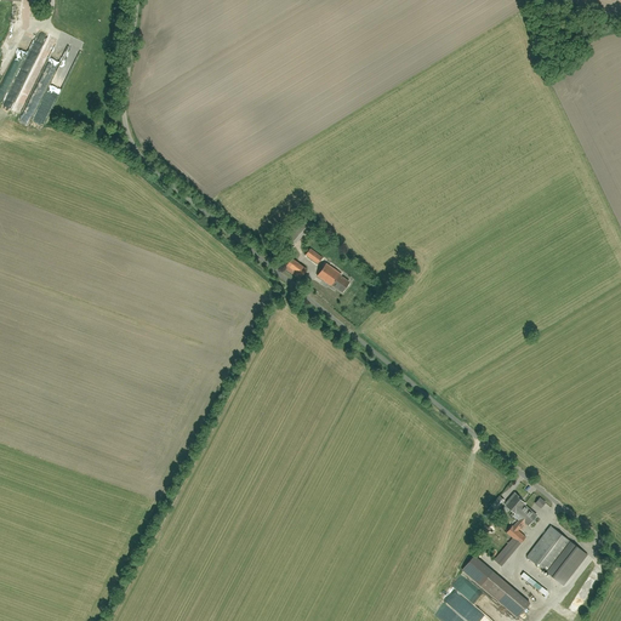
[(313,248),(307,258),(317,265),(324,255),(313,248)]
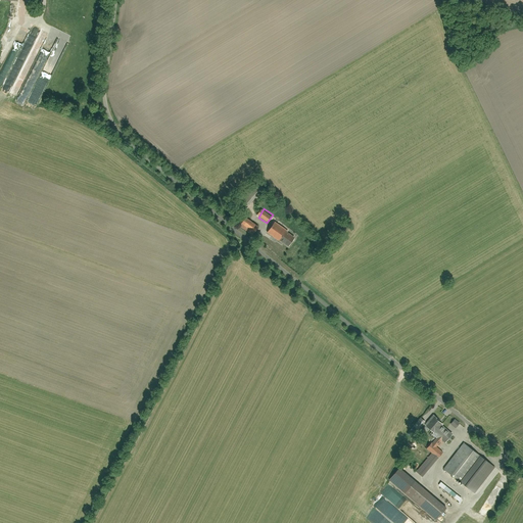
[(262,227),(247,217),(242,225),(255,235),(262,227)]
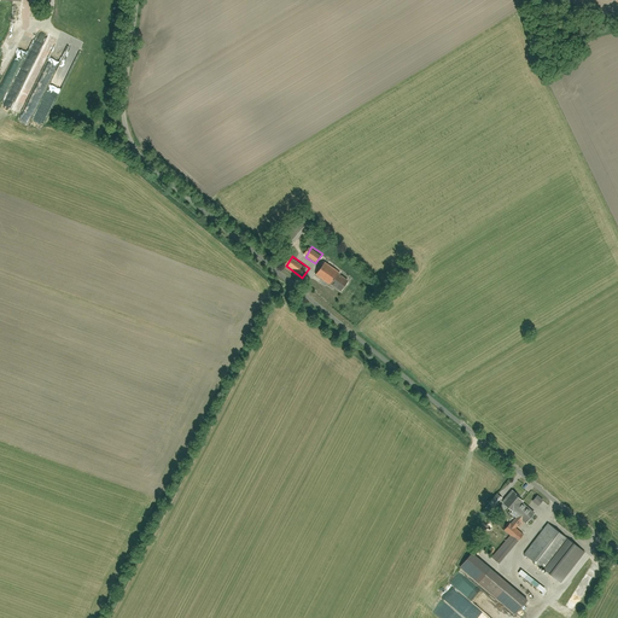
[(326,262),(318,275),(343,292),(351,279),(326,262)]
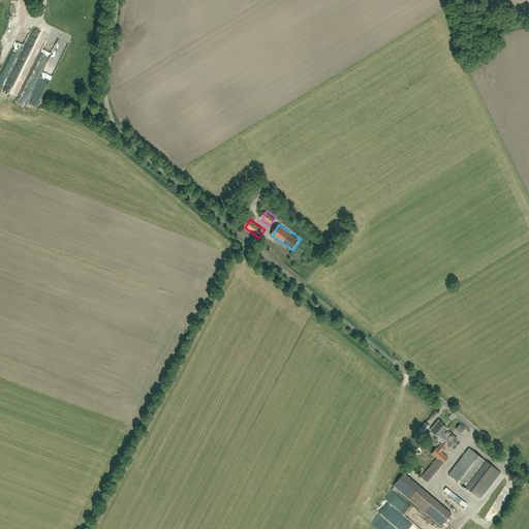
[(287,262),(292,266),(300,256),(293,252),(287,262)]
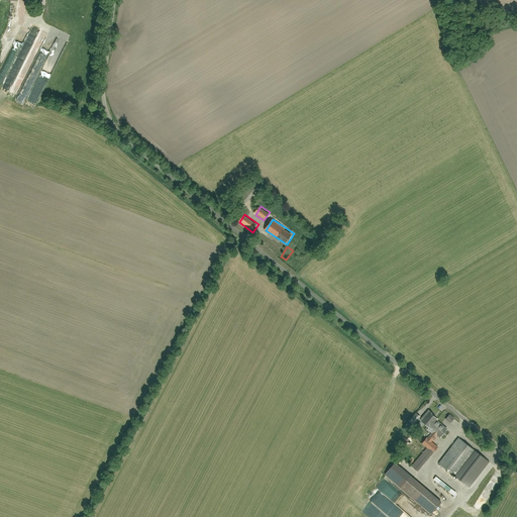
[(433,432),(428,438),(428,437),(422,444),(433,454),(440,447),(433,441),(437,436),(443,441),(452,430),(428,410),(419,421),(433,432)]
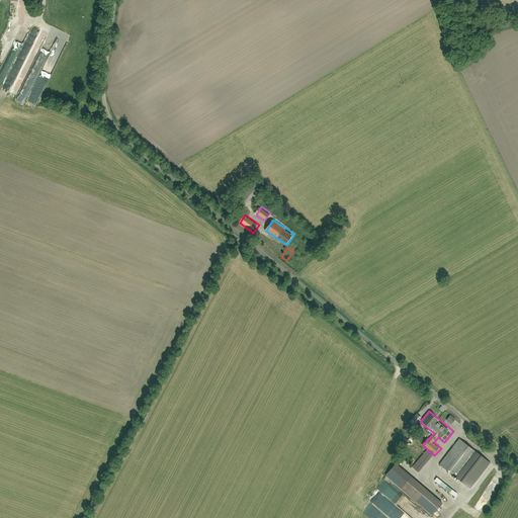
[(460,440),(440,465),(470,489),(491,463),(460,440)]
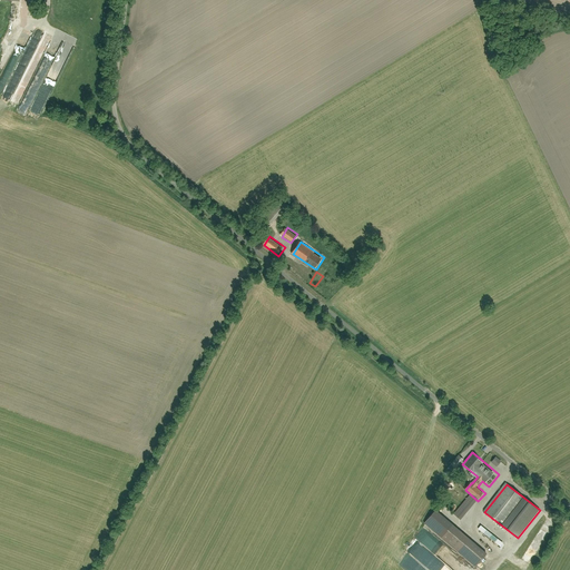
[(435,504),(431,514),(438,518),(443,508),(435,504)]
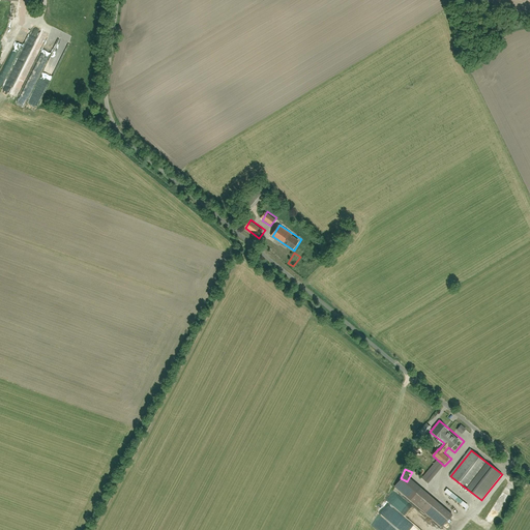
[(409,492),(415,497),(412,501),(443,528),(454,516),(422,489),(419,493),(412,488),(409,492)]
